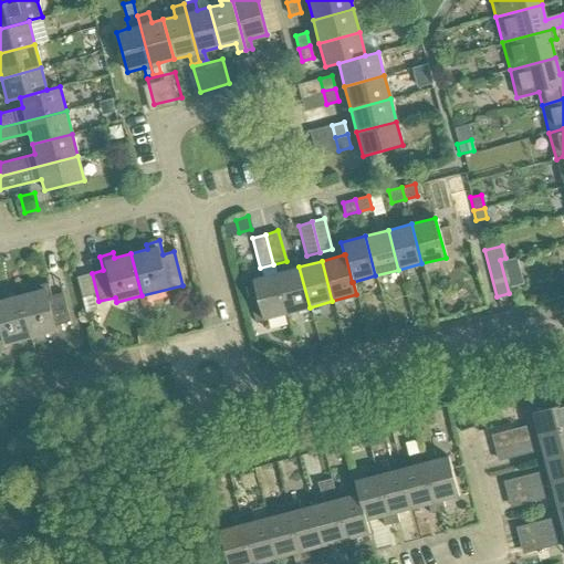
[(299,267),(275,273),(286,313),(310,307),(299,267)]
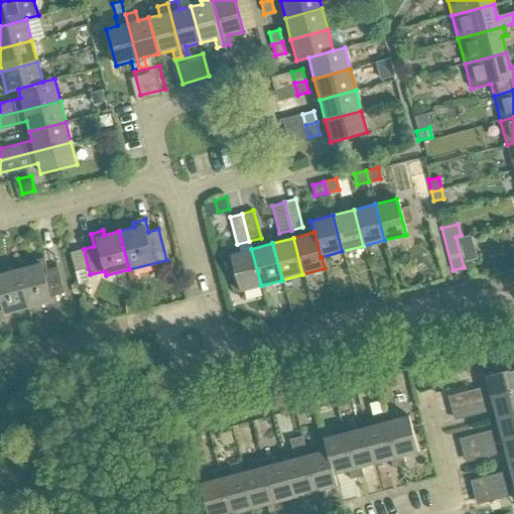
[(261,285),(251,249),(230,255),(239,291),(261,285)]
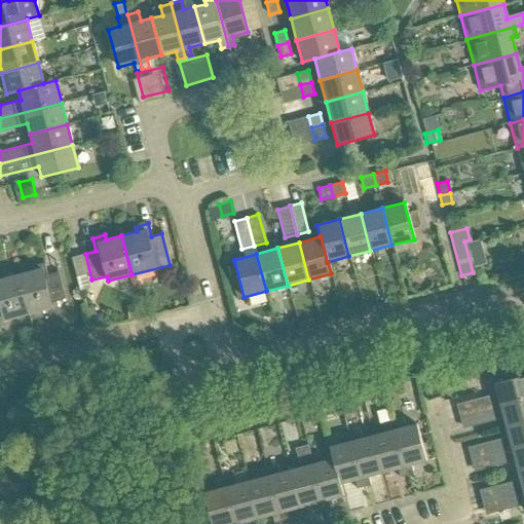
[(32,270),(16,274),(27,313),(51,307),(49,302),(65,298),(58,272),(47,275),(43,262),(31,265),(32,270)]
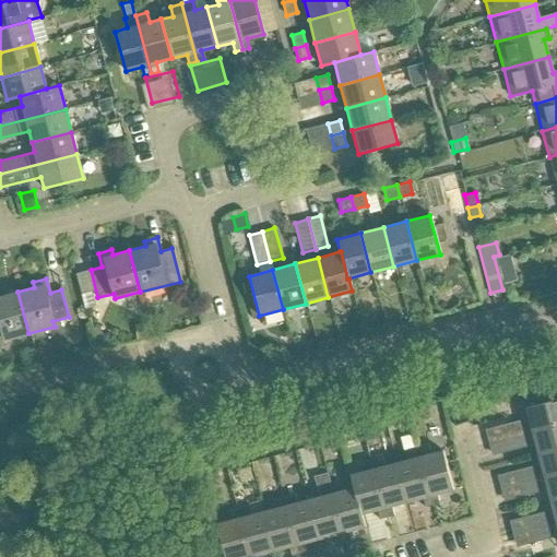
[(251,289),(249,282),(241,283),(244,292),(251,289)]
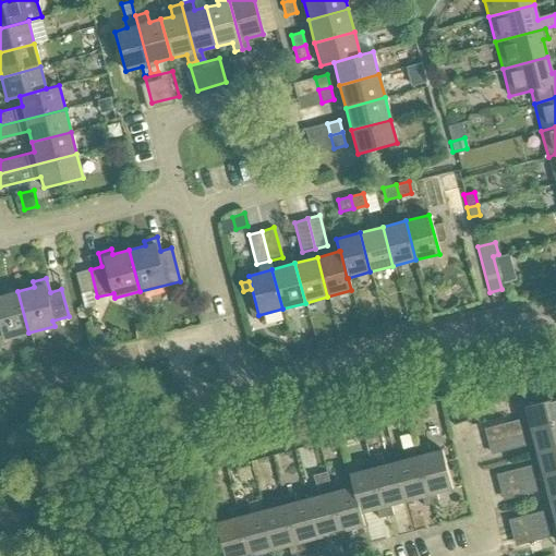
[(28,333),(17,291),(2,295),(1,290),(0,290),(0,334),(2,334),(3,339),(28,333)]
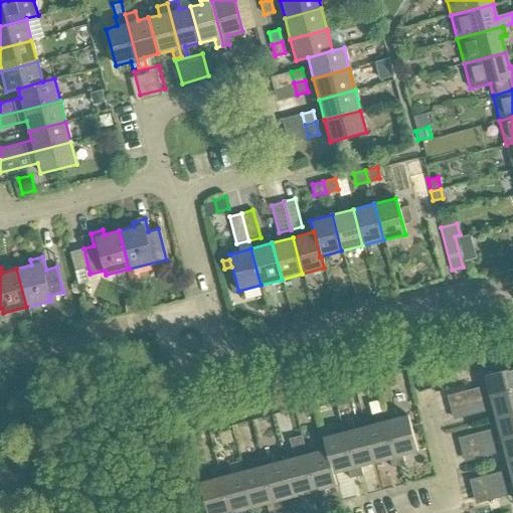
[(83,268),(74,271),(77,284),(87,282),(83,268)]
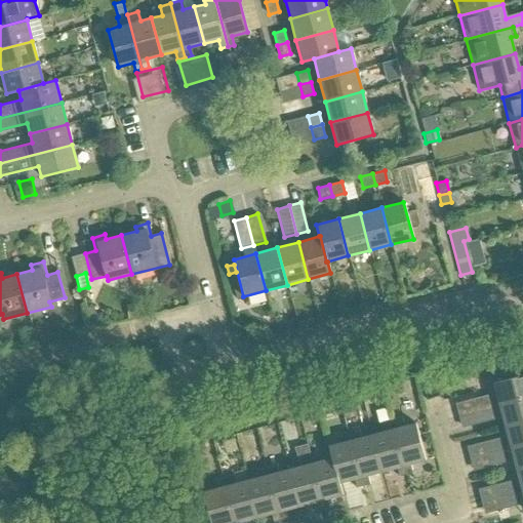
[(88,314),(90,327),(103,325),(101,312),(88,314)]
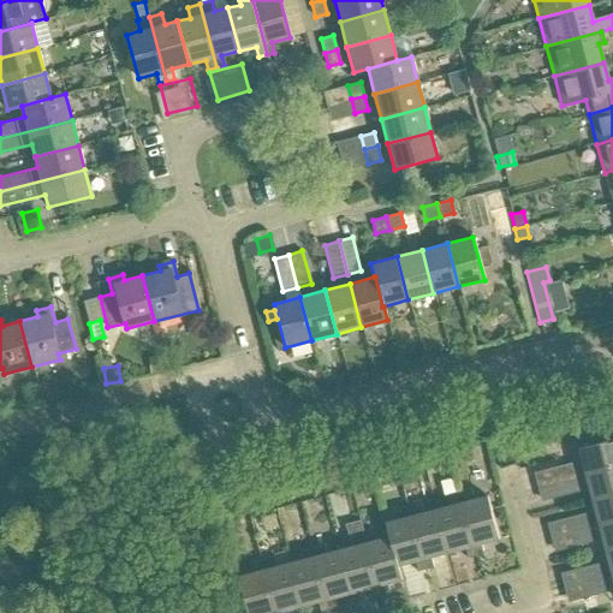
[(612,432),(612,412),(585,420),(590,438),(612,432)]
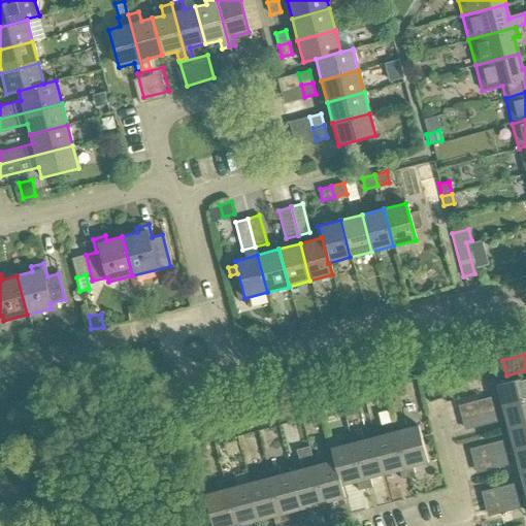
[(525,376),(496,385),(501,407),(525,401),(525,376)]
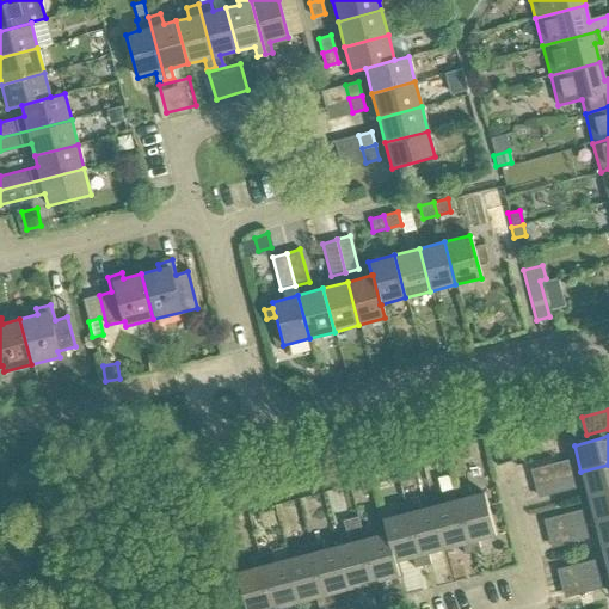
[(555,463),(559,477),(571,473),(567,460),(555,463)]
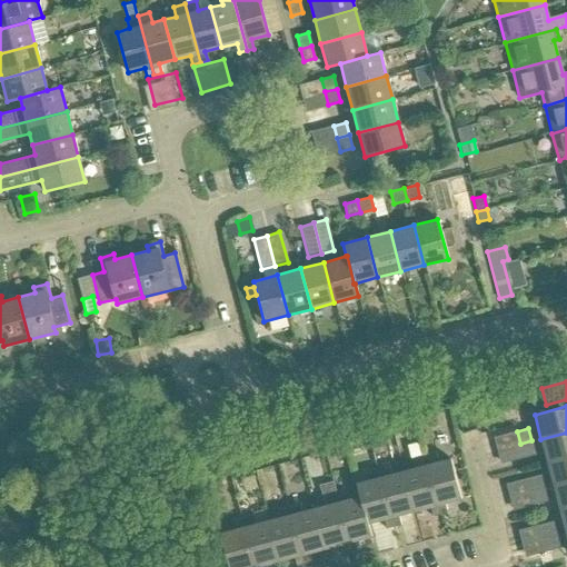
[(566,433),(540,439),(547,463),(566,457),(566,433)]
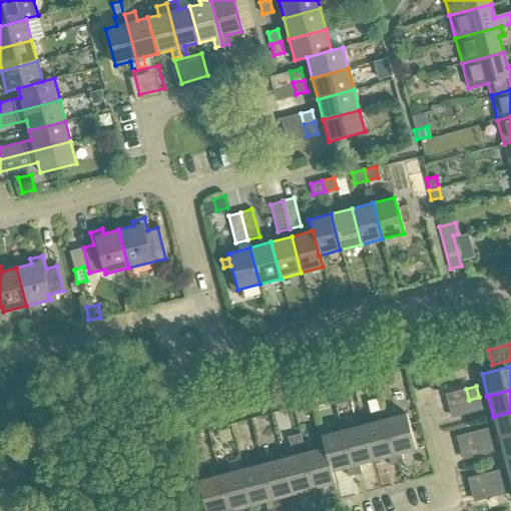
[(479,397),(469,400),(472,412),(482,409),(479,397)]
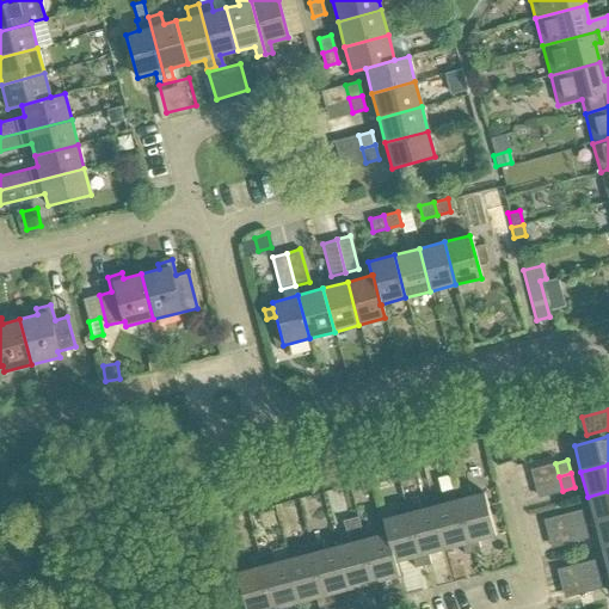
[(467,485),(454,488),(471,552),(479,549),(477,540),(494,535),(483,492),(469,496),(467,485)]
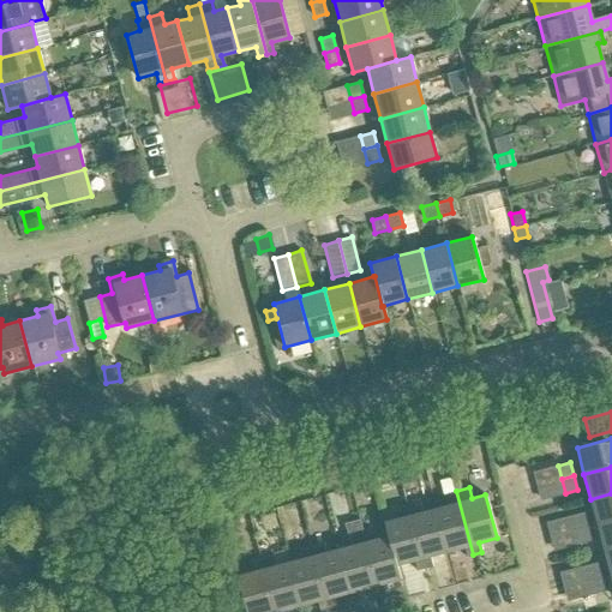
[(448,504),(435,508),(447,551),(463,547),(466,557),(473,555),(456,491),(445,493),(448,504)]
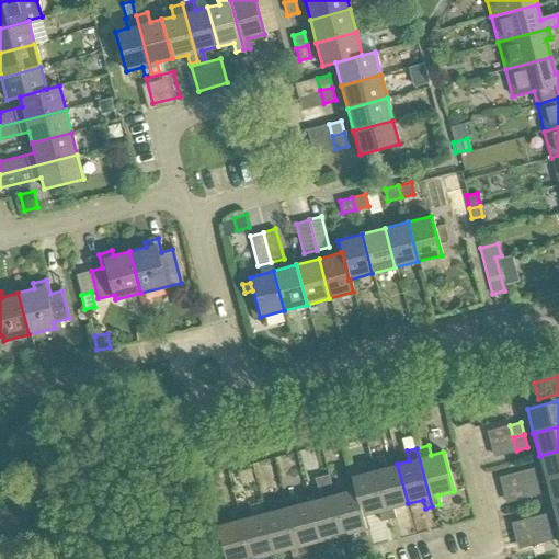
[(558,451),(539,456),(545,479),(558,475),(558,451)]
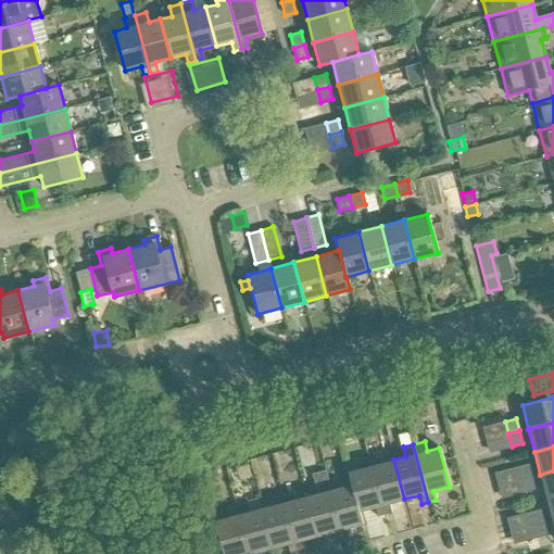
[(379,453),(367,456),(382,514),(391,512),(388,503),(404,499),(393,460),(381,463),(379,453)]
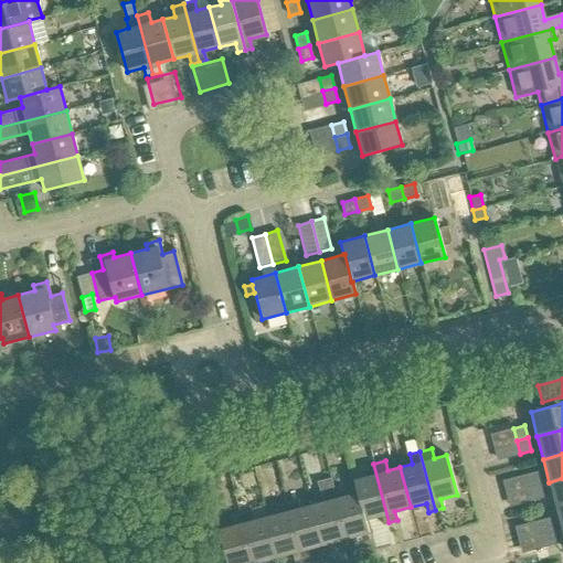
[(353,479),(357,492),(364,519),(380,516),(382,524),(389,522),(373,464),(363,466),(365,476),(353,479)]
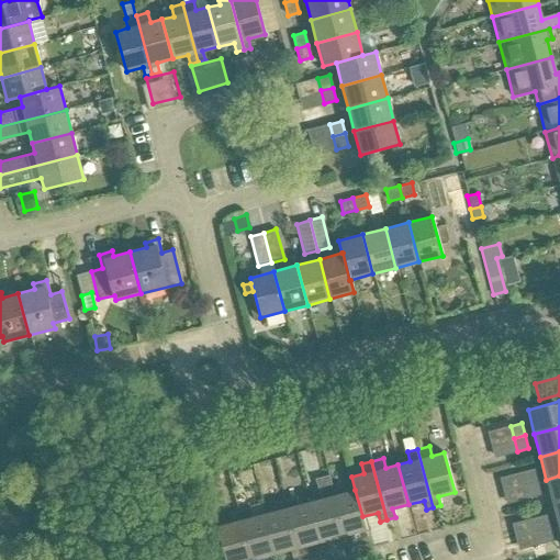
[(523,471),(526,484),(537,481),(534,468),(523,471)]
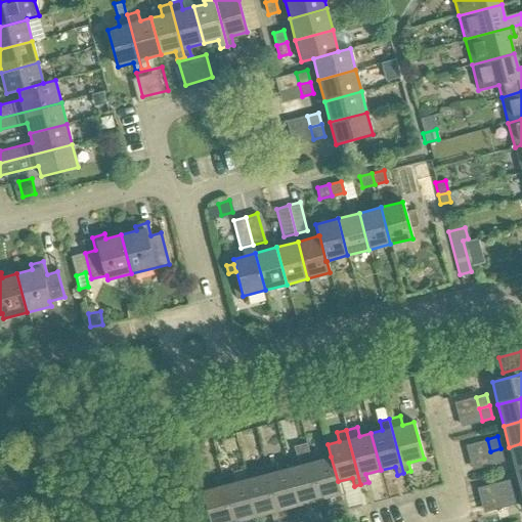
[(521,443),(509,447),(515,469),(521,466),(521,443)]
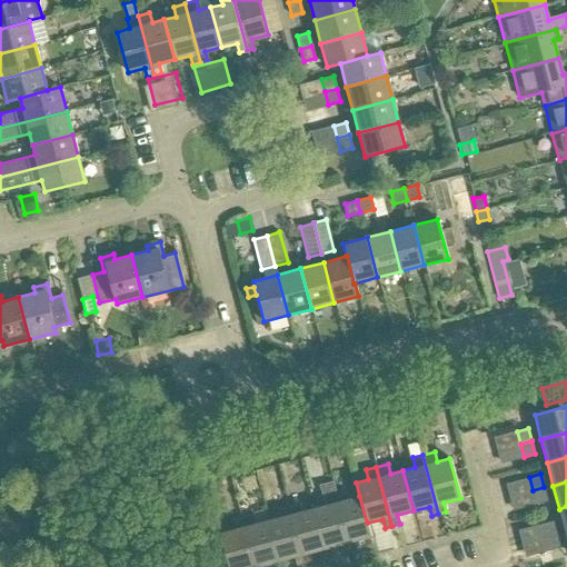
[(544,487),(533,490),(536,503),(547,500),(544,487)]
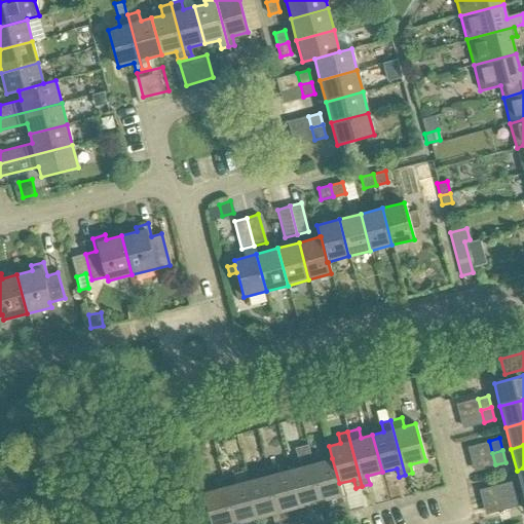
[(319,452),(308,455),(323,510),(330,508),(327,499),(342,495),(339,483),(332,458),(321,461),(319,452)]
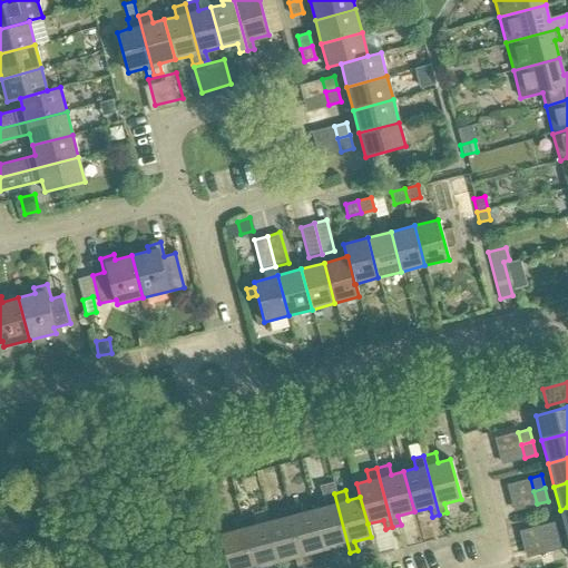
[(326,506),(313,509),(323,549),(340,545),(343,554),(350,552),(334,493),(323,496),(326,506)]
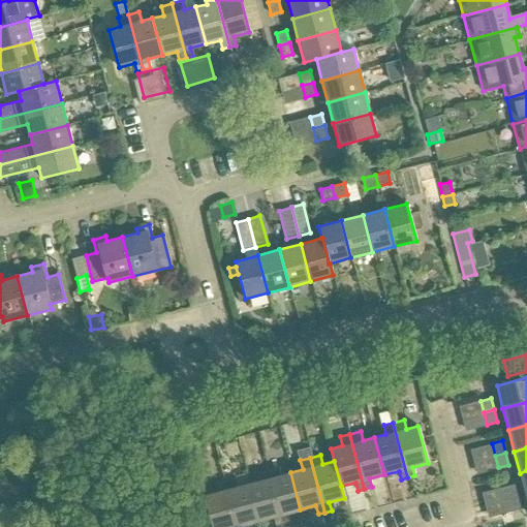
[(277,466),(267,469),(281,524),(288,522),(286,514),(300,509),(290,472),(280,475),(277,466)]
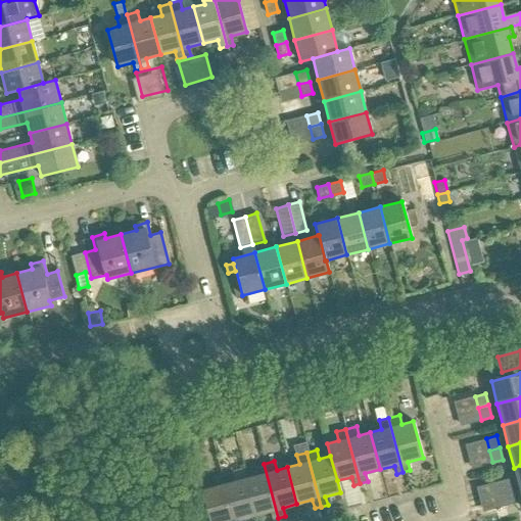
[(256,475),(244,478),(254,515),(270,511),(272,519),(278,518),(264,464),(253,466),(256,475)]
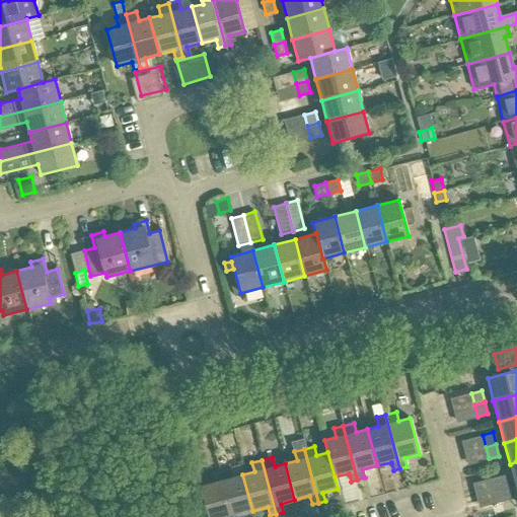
[(230,468),(219,471),(231,516),(238,516),(238,515),(252,511),(242,474),(232,477),(230,468)]
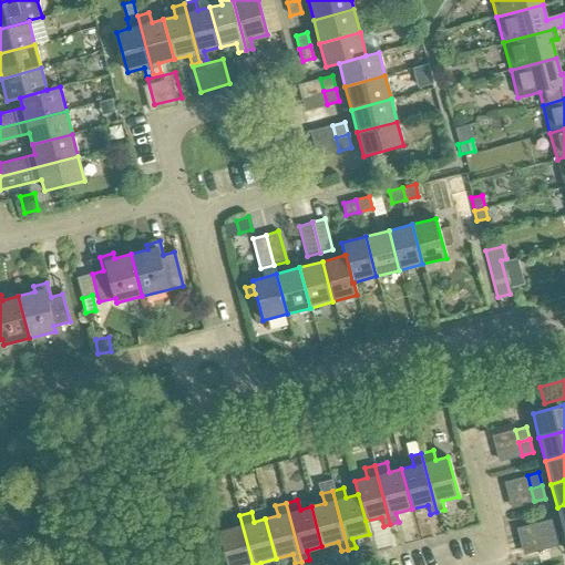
[(253,564),(239,515),(229,517),(232,527),(218,531),(227,564),(253,564)]
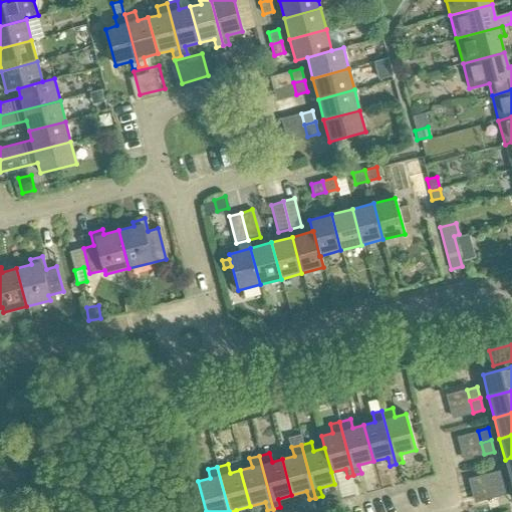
[(489,473),(492,485),(502,482),(499,470),(489,473)]
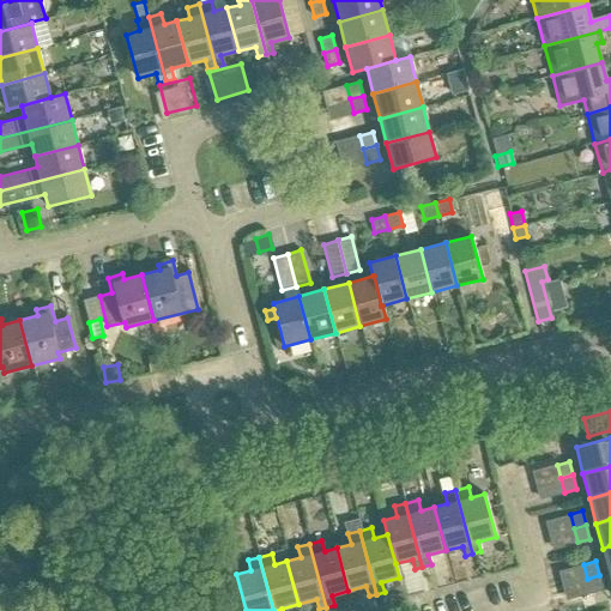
[(599,575),(587,579),(591,592),(603,588),(599,575)]
